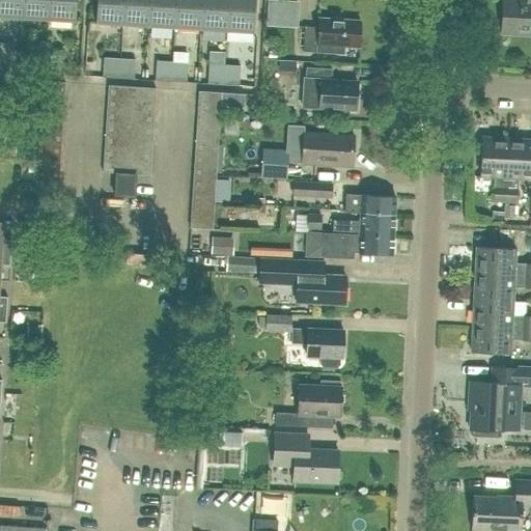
[(0,0),(0,17),(21,19),(22,0),(0,0)]
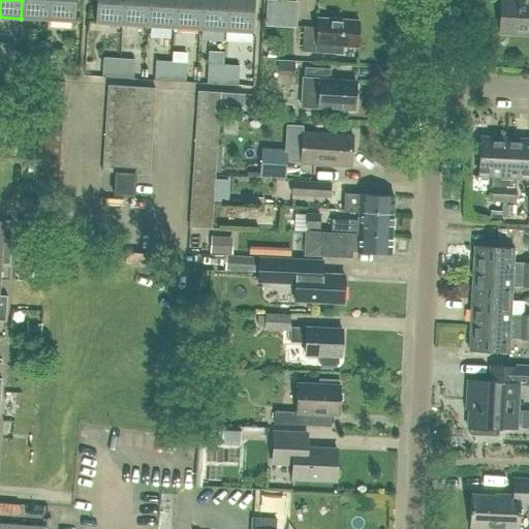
[(47,20),(48,0),(22,0),(21,19),(47,20)]
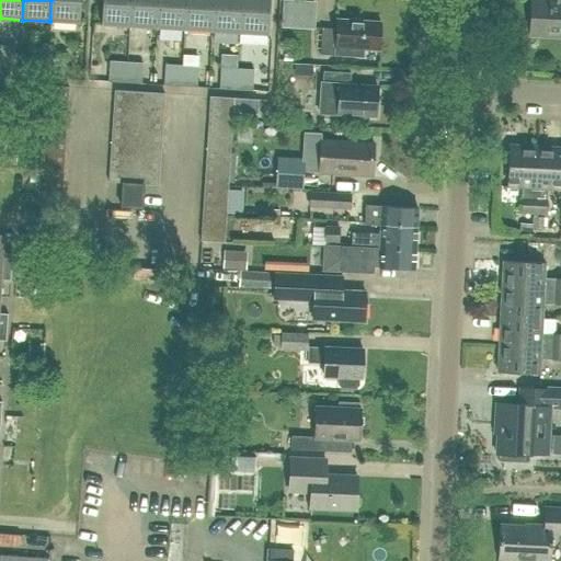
[(50,0),(49,21),(78,23),(79,0),(50,0)]
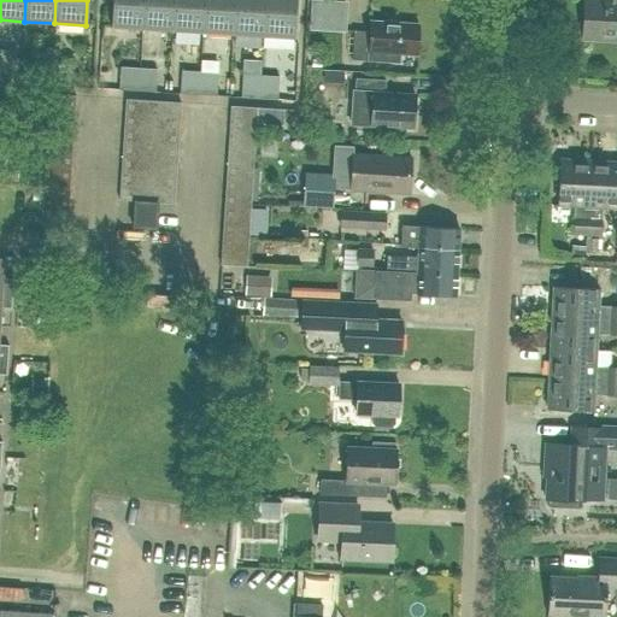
[(141,29),(142,0),(111,0),(110,27),(141,29)]
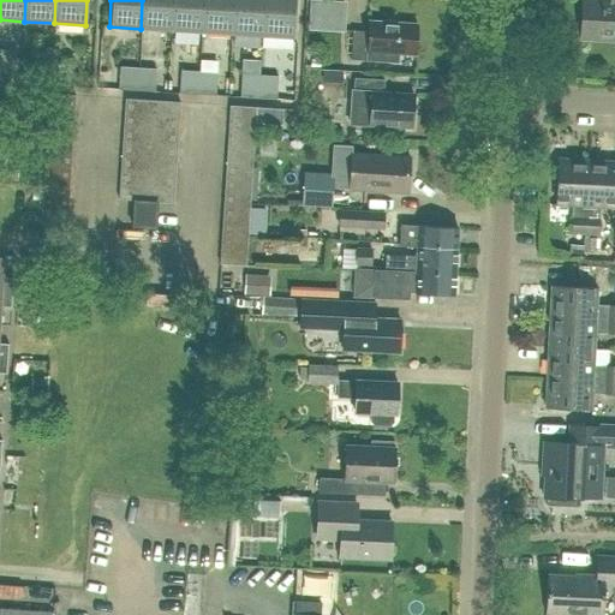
[(171,30),(172,0),(142,0),(141,29),(171,30)]
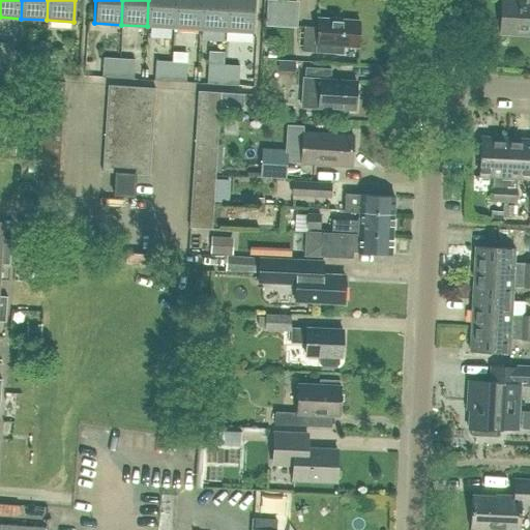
[(173,28),(174,0),(148,0),(147,26),(173,28)]
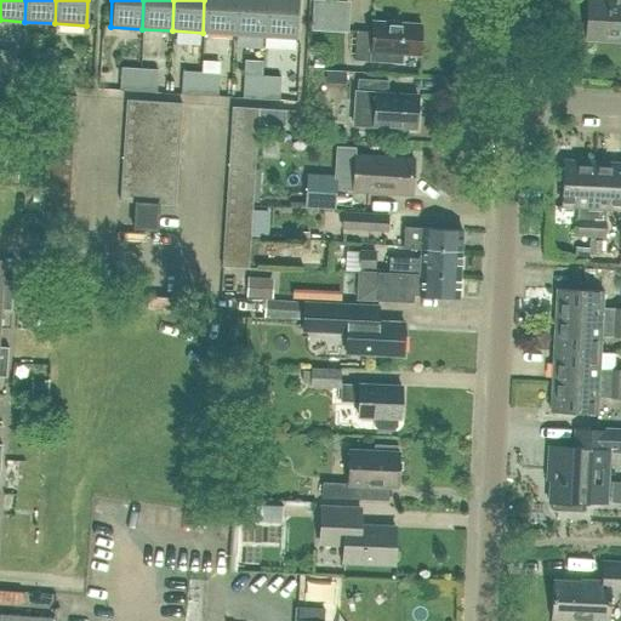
[(233,35),(234,0),(204,0),(203,33),(233,35)]
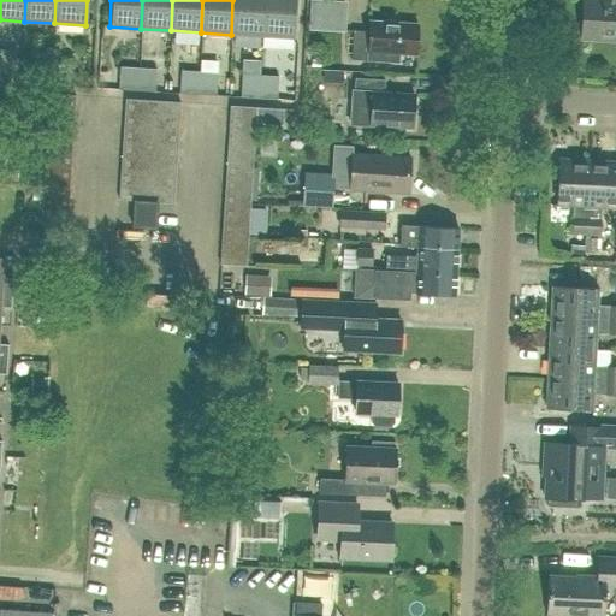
[(261,36),(262,0),(232,0),(231,35),(261,36)]
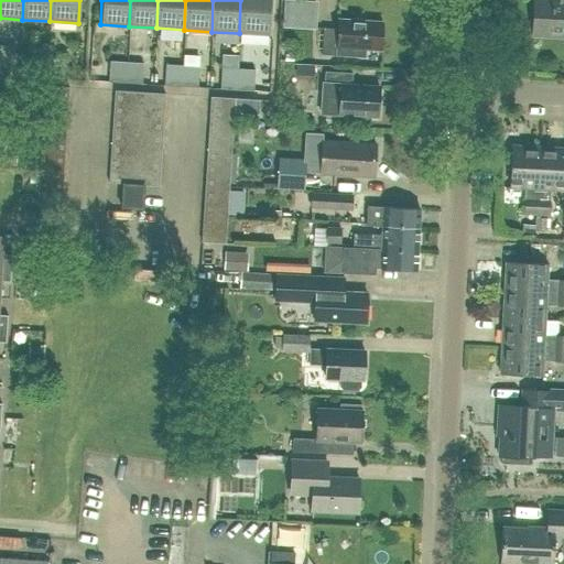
[(240,0),(239,33),(268,35),(270,0),(240,0)]
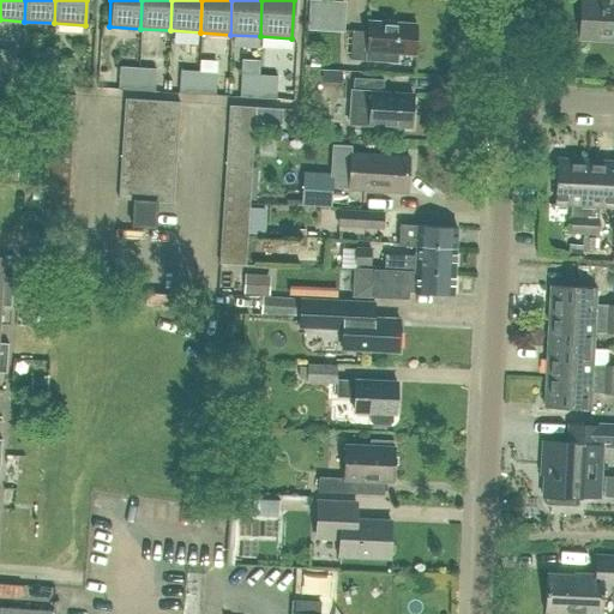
[(613,0),(611,0),(611,2),(582,1),(579,40),(613,41),(613,0)]
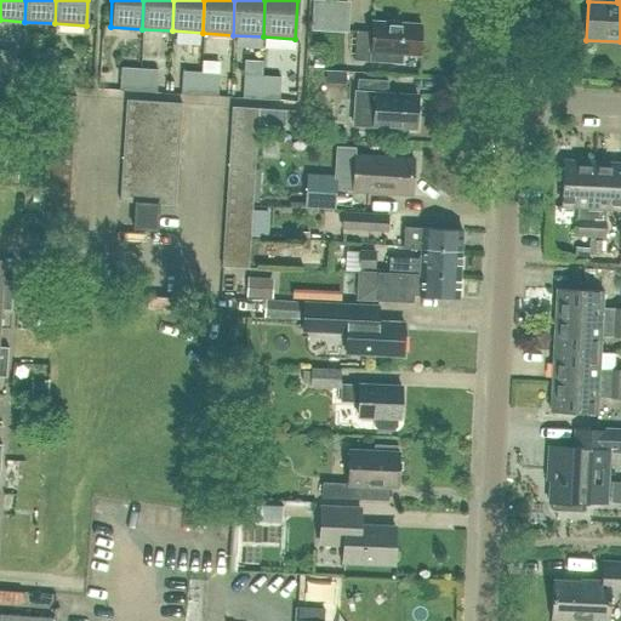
[(325,26),(349,24),(349,3),(325,4),(325,26)]
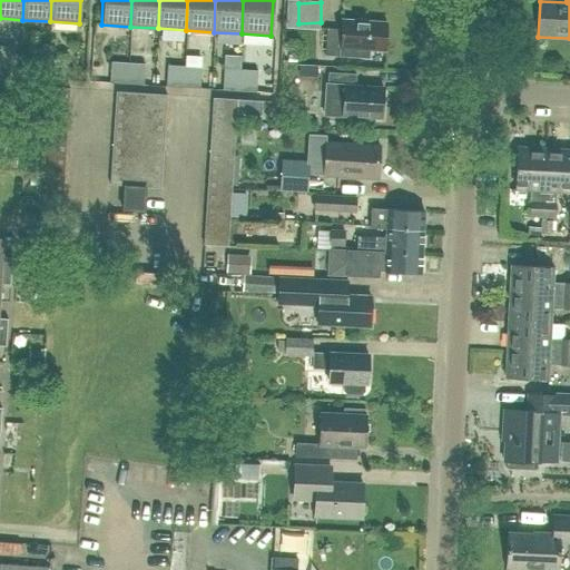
[(383,52),(385,25),(341,21),(340,31),(325,30),(323,56),(338,57),(340,49),(383,52)]
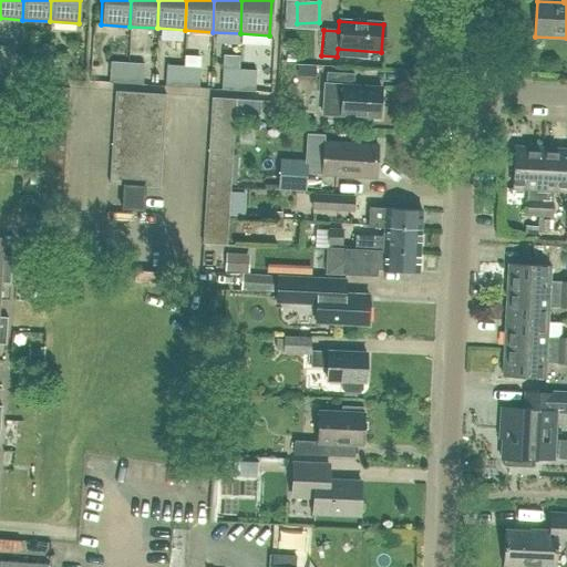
[(0,44),(0,66),(13,68),(14,47),(0,44)]
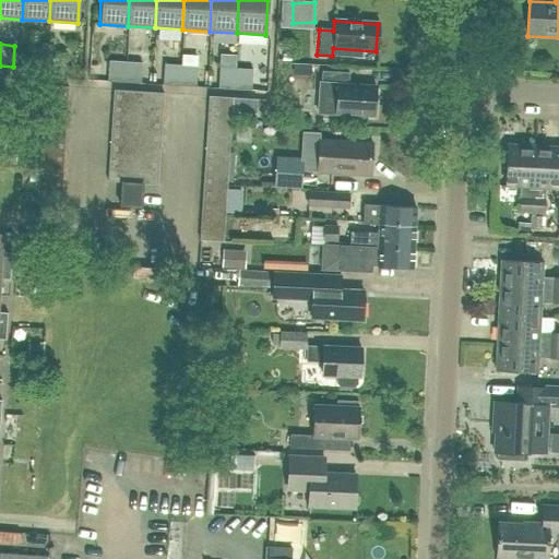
[(125,83),(126,61),(108,60),(107,82),(125,83)]
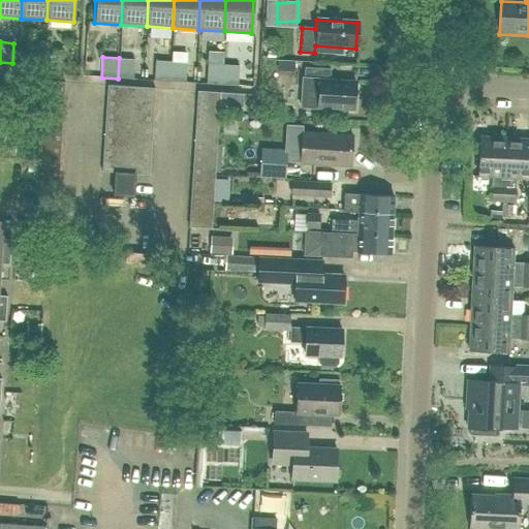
[(119,58),(118,79),(132,80),(133,59),(119,58)]
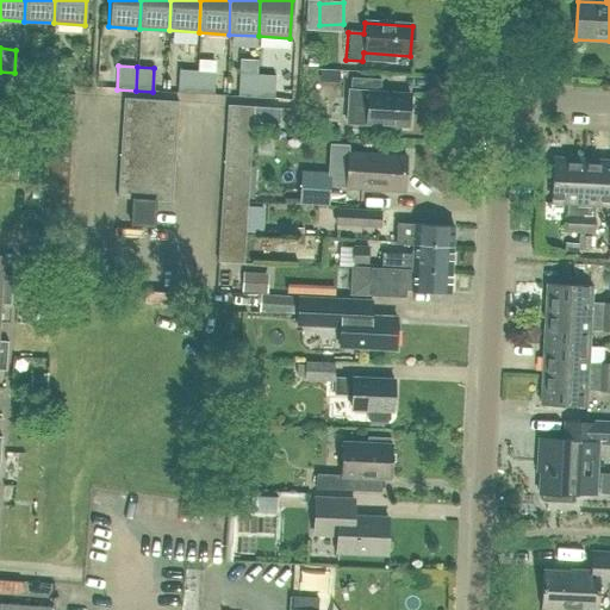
[(194,94),(197,72),(178,70),(176,93),(194,94)]
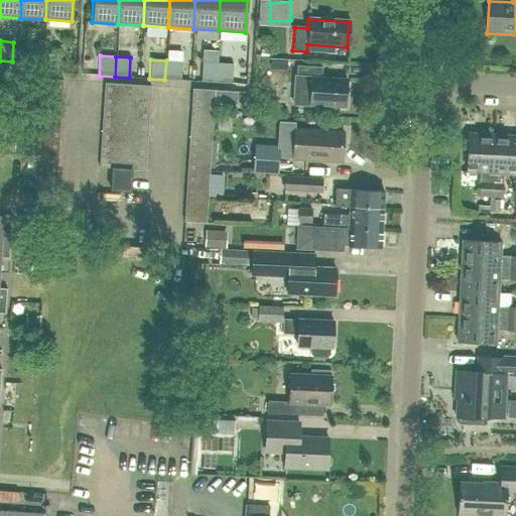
[(166,60),(164,80),(180,81),(181,60),(166,60)]
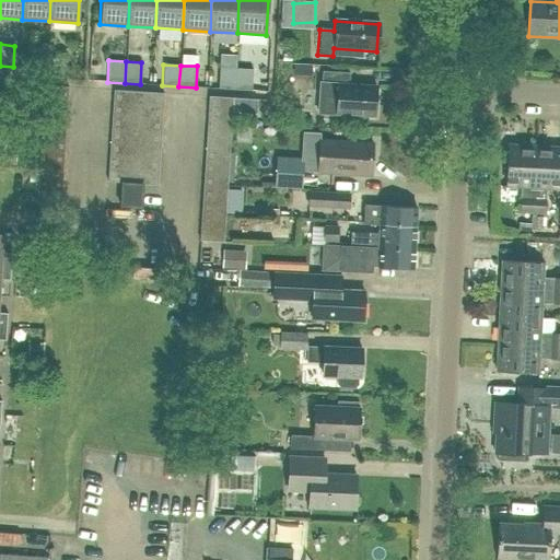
[(233,90),(235,68),(219,67),(218,90),(233,90)]
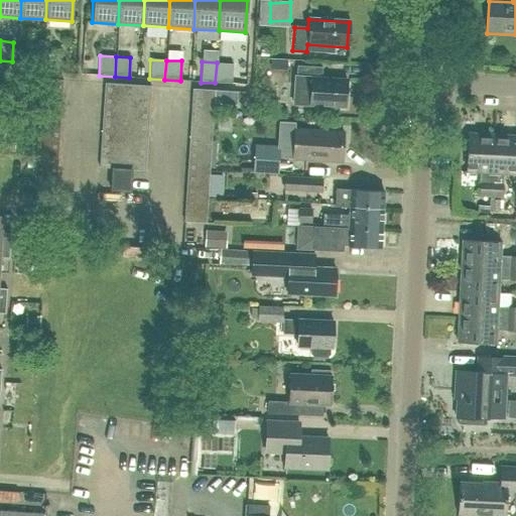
[(217,62),(215,83),(232,84),(233,63),(217,62)]
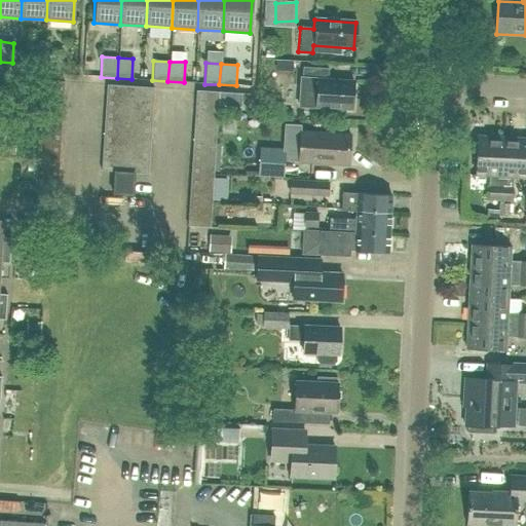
[(299,107),(314,108),(350,110),(352,81),(327,80),(327,69),(301,68),(300,86),(299,107)]
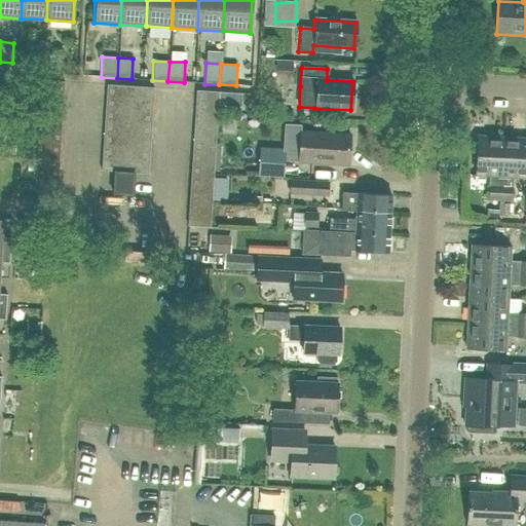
[(105,99),(128,100),(129,87),(106,86),(105,99)]
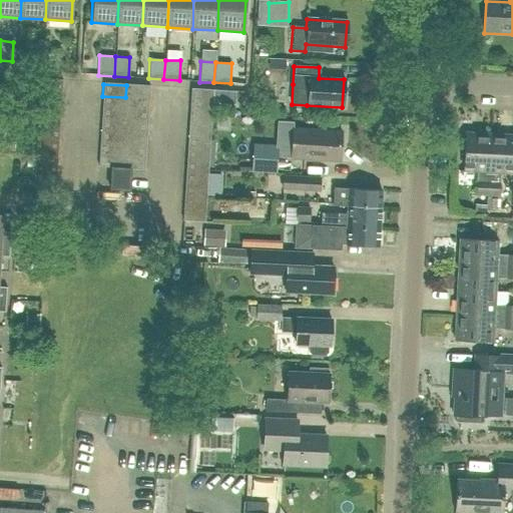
[(125,97),(148,99),(149,87),(126,85),(125,97)]
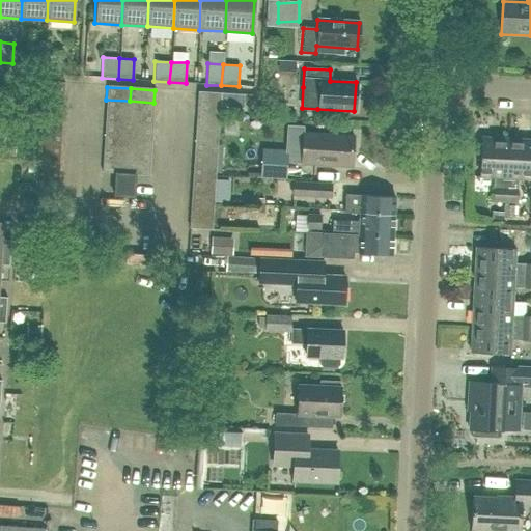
[(196,105),(219,107),(220,94),(197,92),(196,105)]
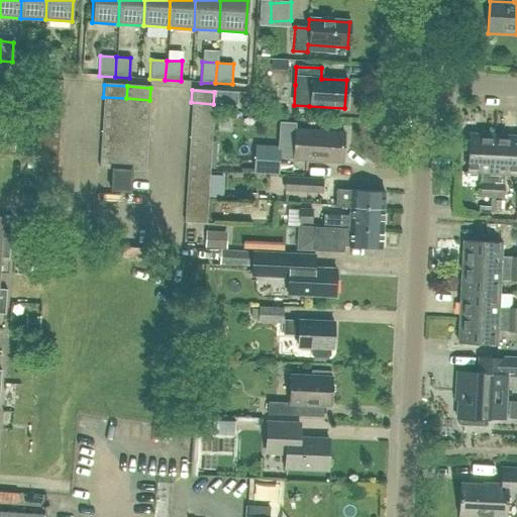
[(103,97),(102,108),(126,110),(126,98),(103,97)]
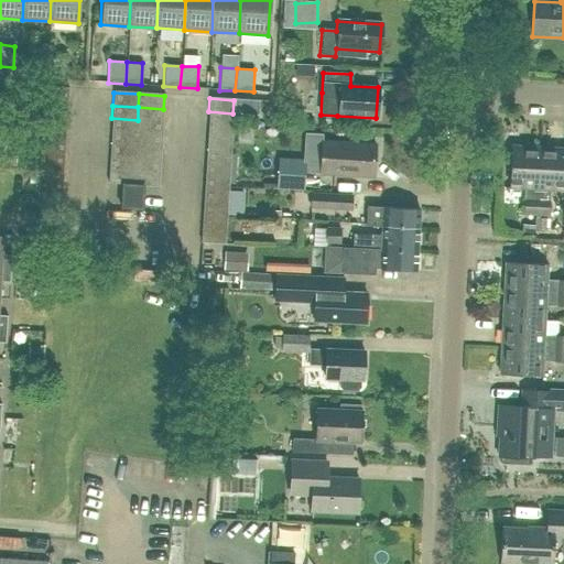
[(163,121),(163,109),(138,107),(138,120),(163,121)]
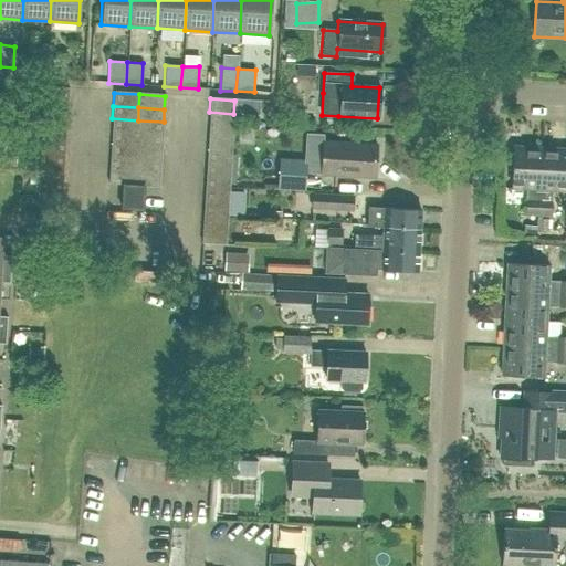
[(233,114),(209,112),(209,125),(232,126),(233,114)]
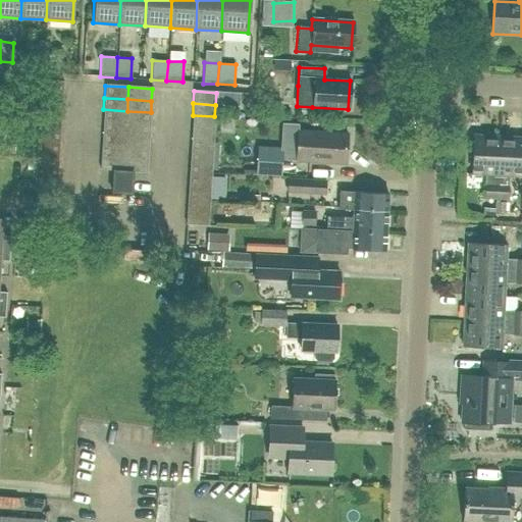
[(103,109),(103,121),(126,123),(127,111),(103,109)]
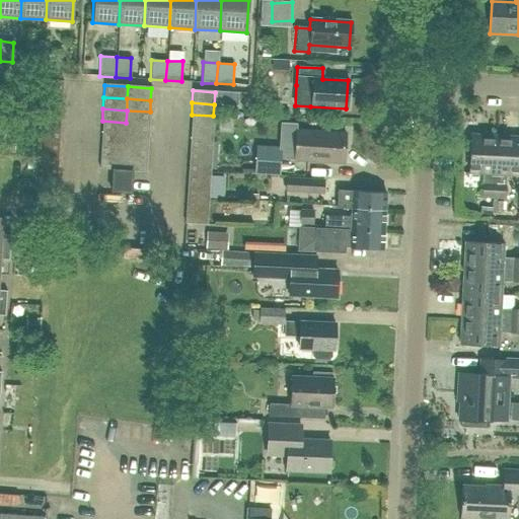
[(149,124),(150,112),(127,110),(126,123),(149,124)]
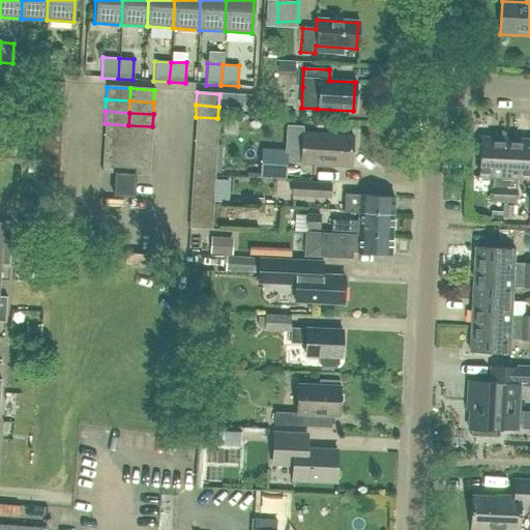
[(217,118),(196,117),(195,129),(216,130),(217,118)]
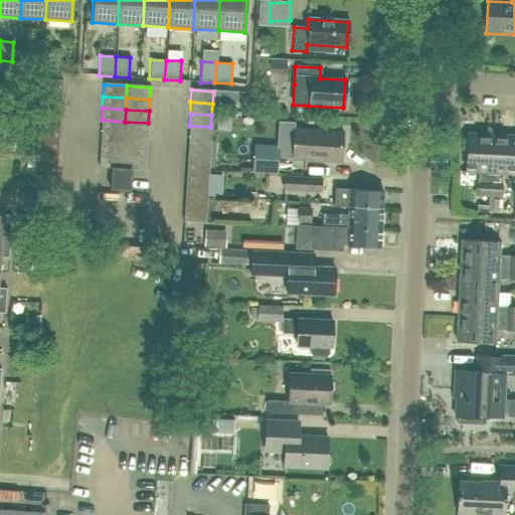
[(102,120),(101,132),(124,133),(125,122),(102,120)]
